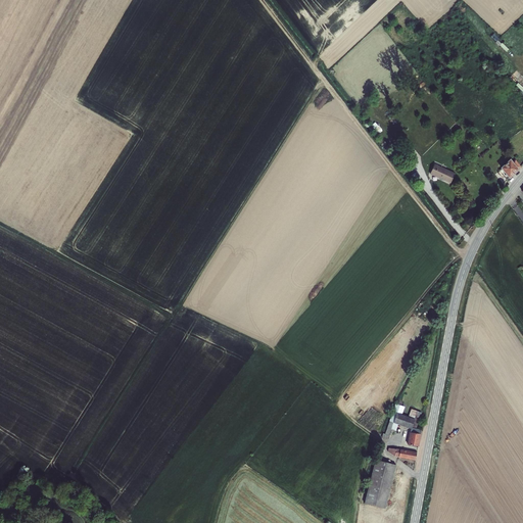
[(510,156),(502,164),(506,169),(509,174),(518,165),(512,159),(510,156)]
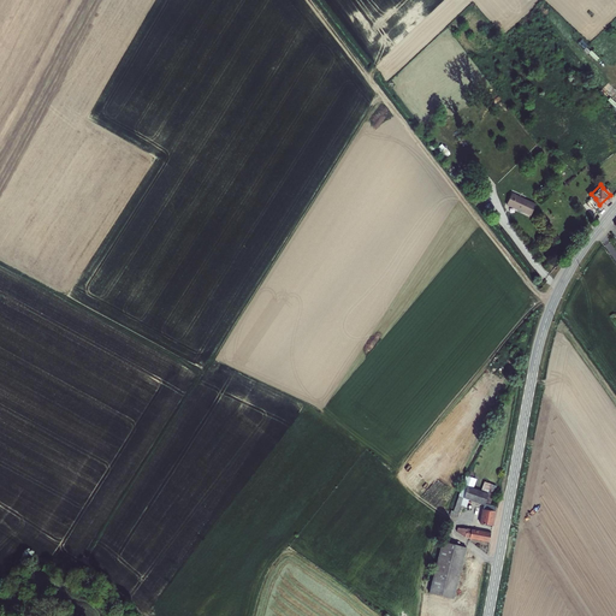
[(610,195),(614,191),(608,184),(603,188),(610,195)]
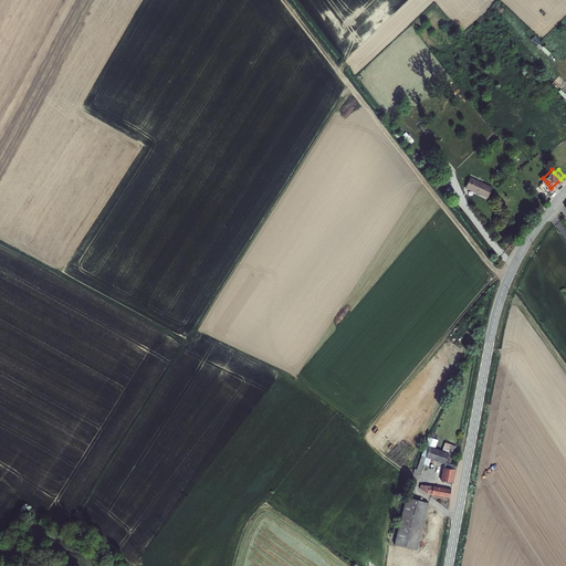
[(449,179),(441,176),(439,184),(446,187),(449,179)]
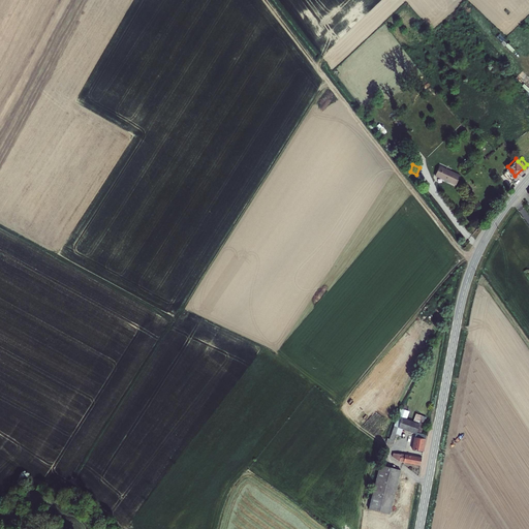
[(459,176),(438,167),(434,177),(455,185),(459,176)]
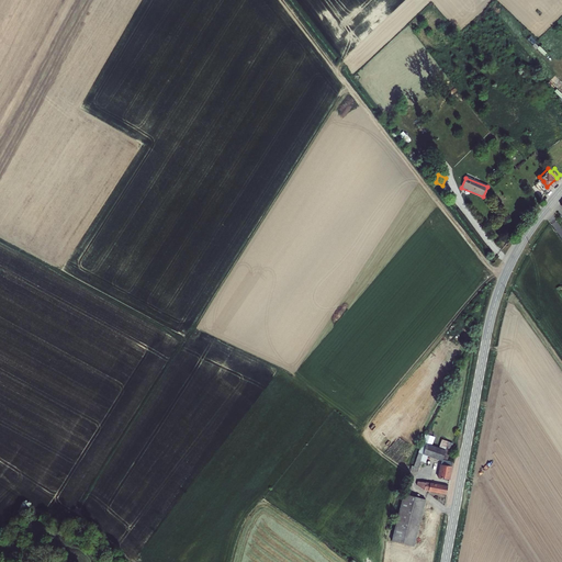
[(422,441),(418,450),(416,460),(420,461),(424,462),(426,454),(426,453),(422,452),(425,442),(422,441)]
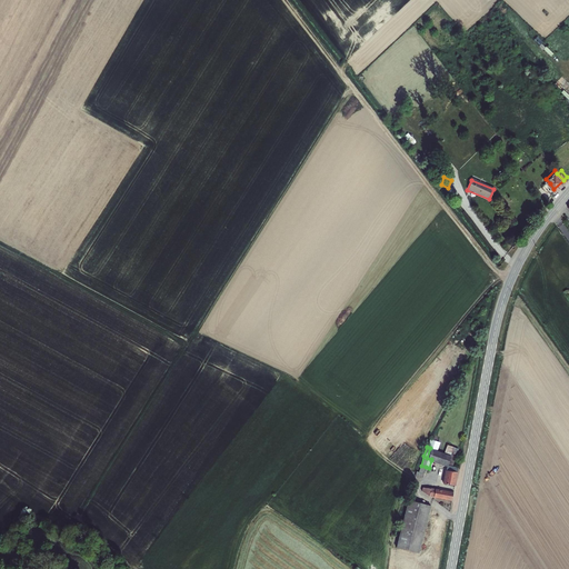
[(431,459),(431,460),(447,466),(449,467),(452,457),(430,448),(427,458),(431,459)]
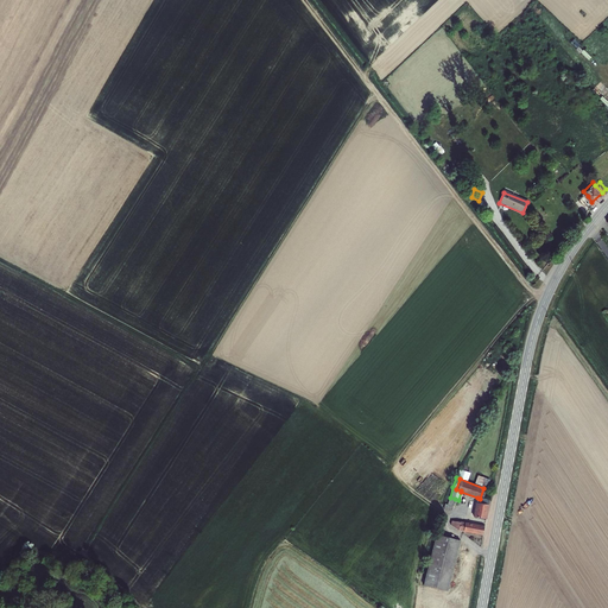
[(453,510),(455,499),(450,498),(448,505),(445,504),(443,507),(453,510)]
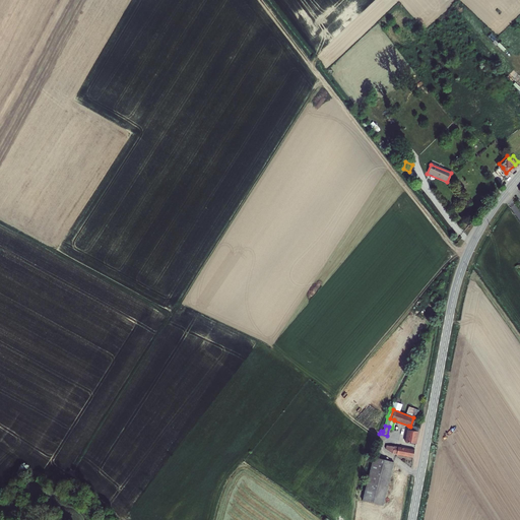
[(415,444),(416,445),(419,428),(418,428),(410,427),(408,426),(405,443),(415,444)]
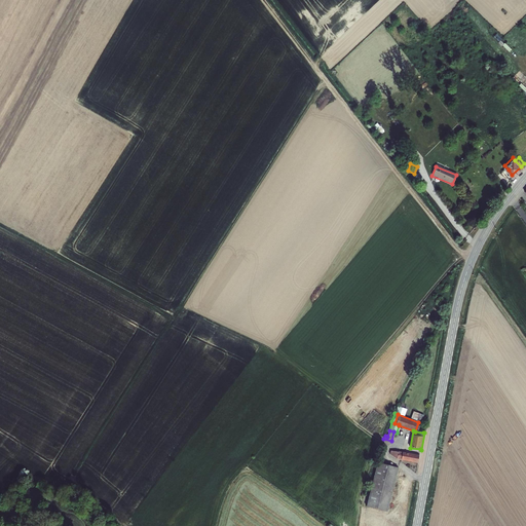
[(398,458),(418,463),(419,462),(420,457),(419,457),(392,451),(391,453),(398,458)]
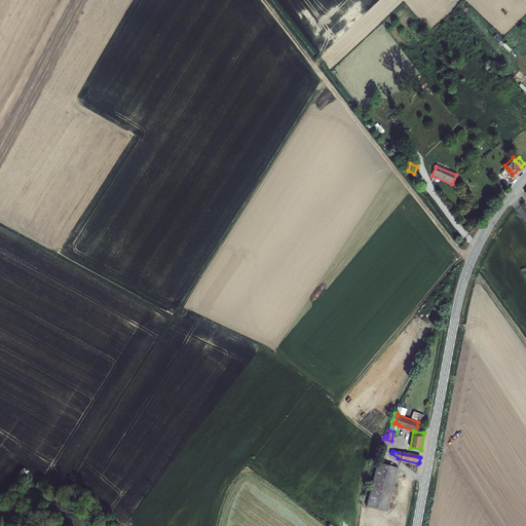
[(387,512),(399,467),(379,462),(367,505),(387,512)]
